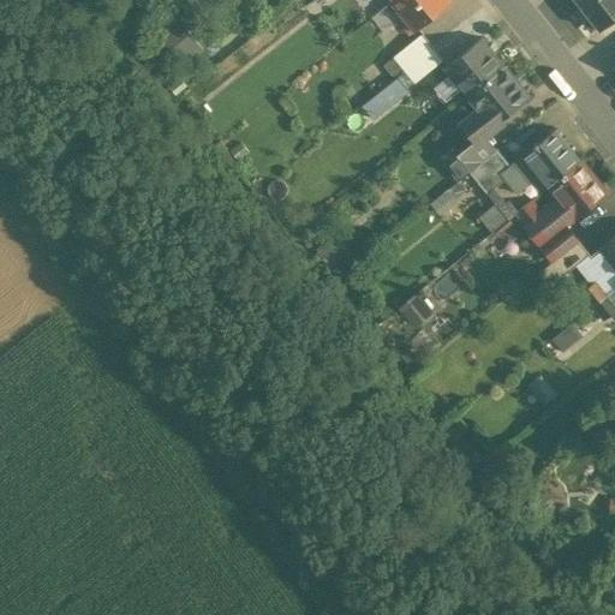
[(451,0),(393,0),(392,1),(415,30),(452,0),(451,0)]
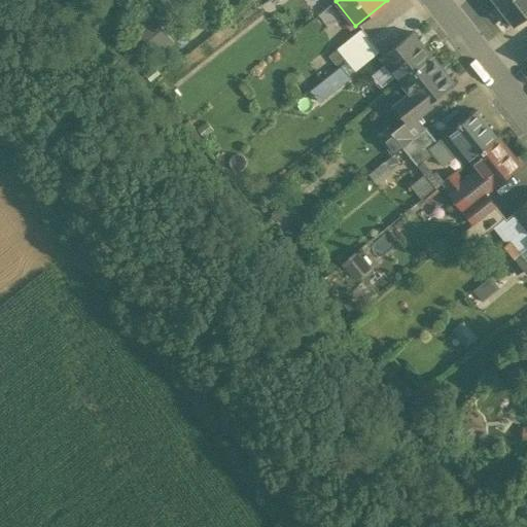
[(526,0),(505,0),(499,5),(515,25),(526,14),(526,0)]
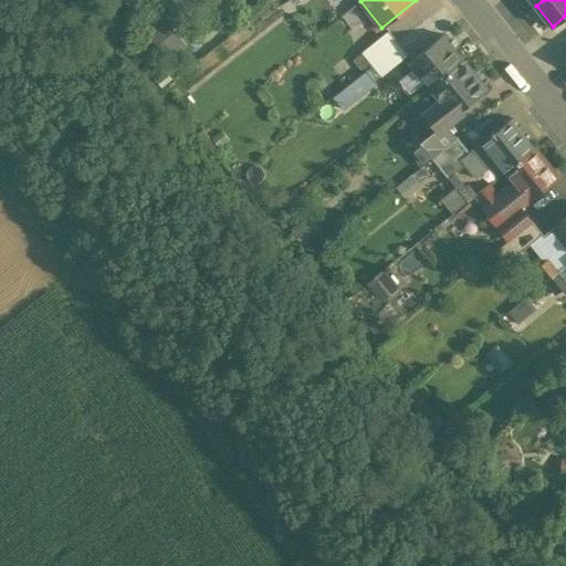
[(161,18),(146,31),(161,50),(177,38),(161,18)]
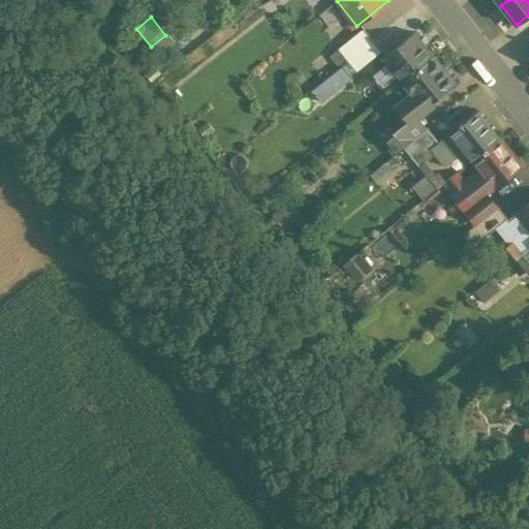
[(364,30),(340,49),(348,59),(372,40),(364,30)]
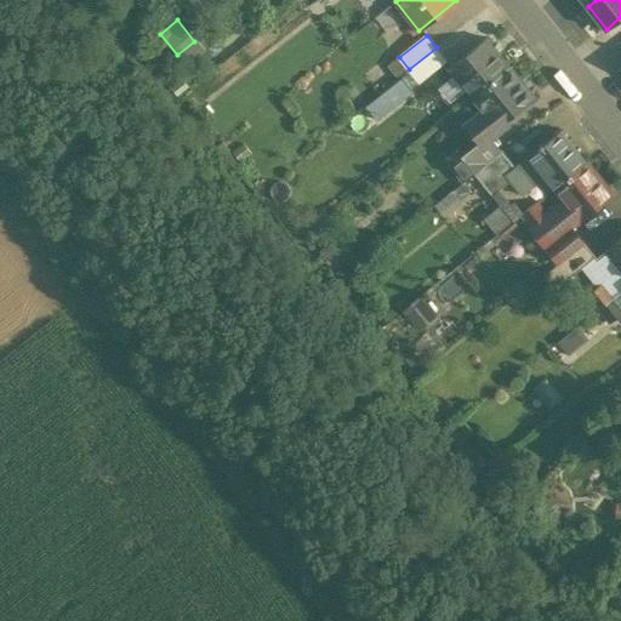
[(485,38),(448,68),(472,97),(510,67),(485,38)]
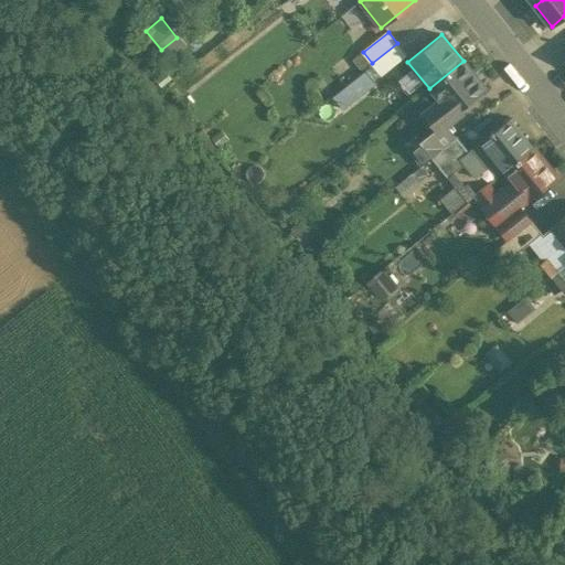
[(183,45),(177,38),(161,50),(168,59),(183,45)]
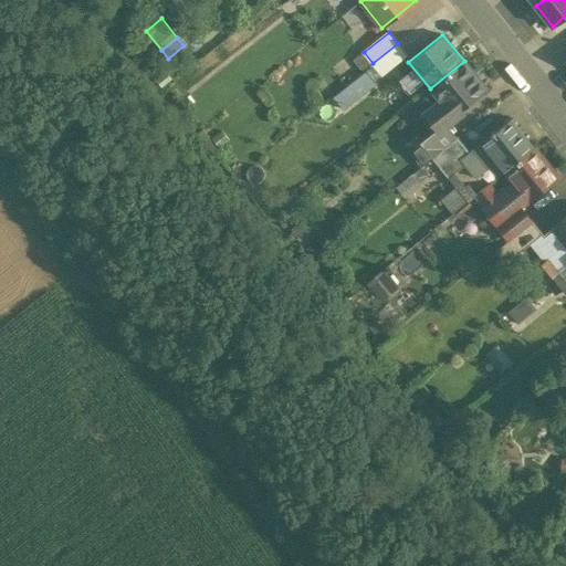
[(398,43),(373,63),(383,76),(408,55),(398,43)]
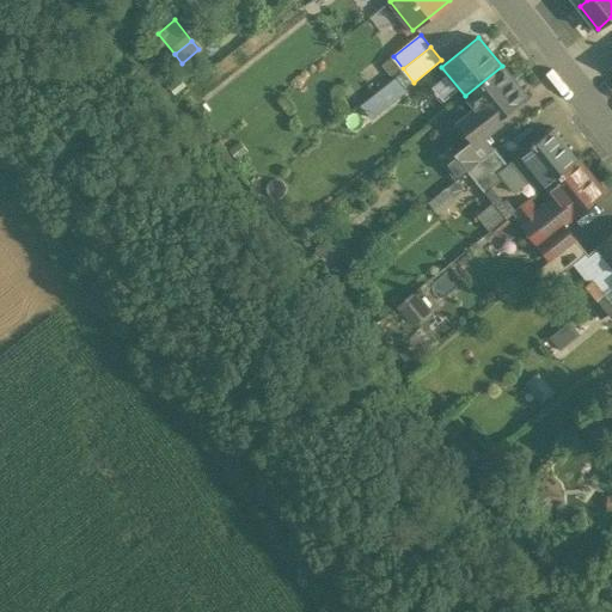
[(502,66),(465,96),(476,109),(489,124),(488,126),(489,127),(490,126),(527,96),(503,66),(502,66)]
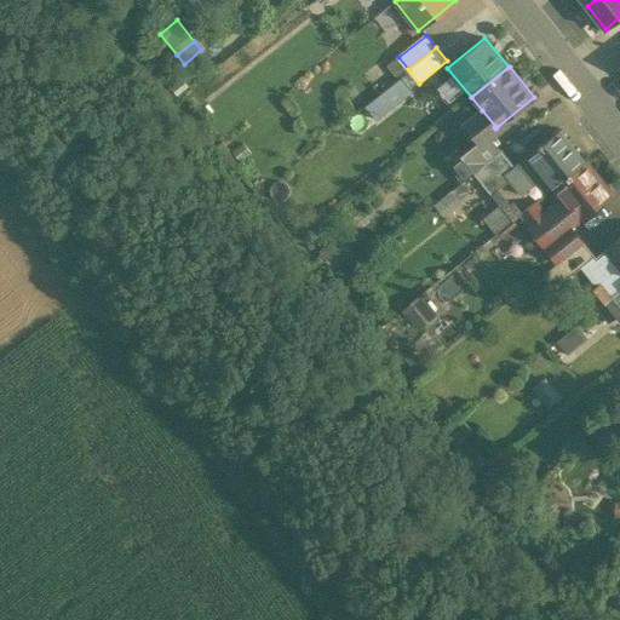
[(403,76),(366,102),(377,118),(414,92),(403,76)]
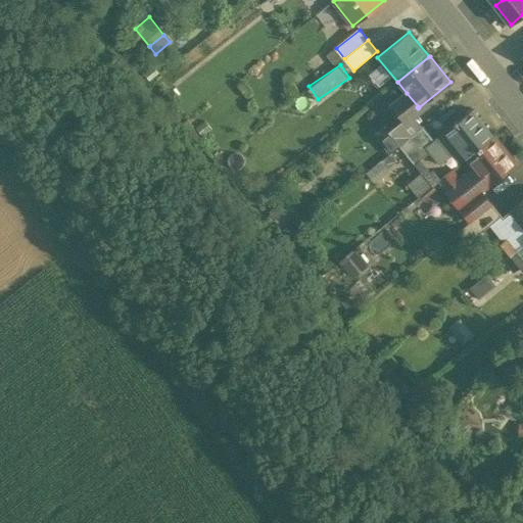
[(308,88),(294,98),(302,111),(318,101),(308,88)]
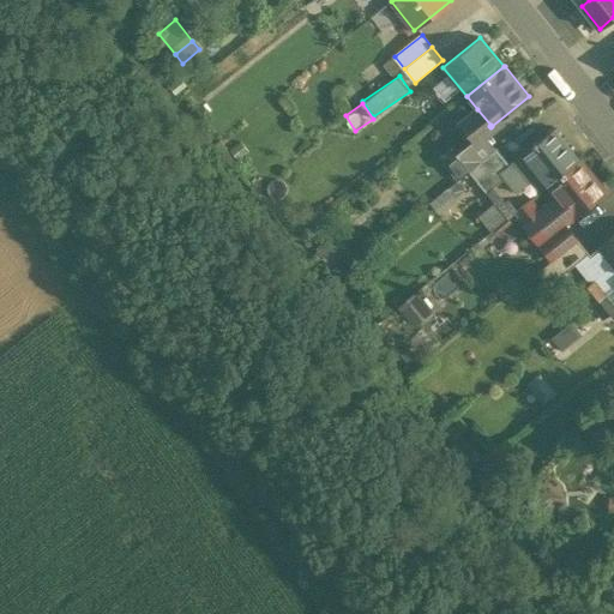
[(477,109),(459,122),(473,139),(489,126),(491,125),(477,109)]
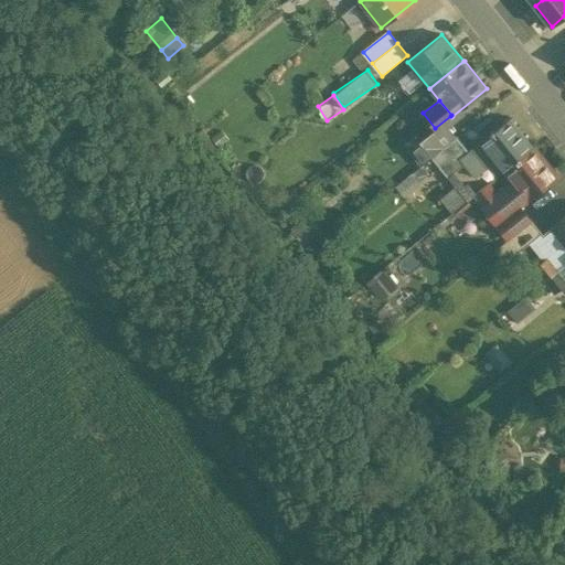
[(426,127),(434,138),(448,126),(456,120),(452,116),(451,117),(450,116),(435,128),(423,113),(417,117),(426,127)]
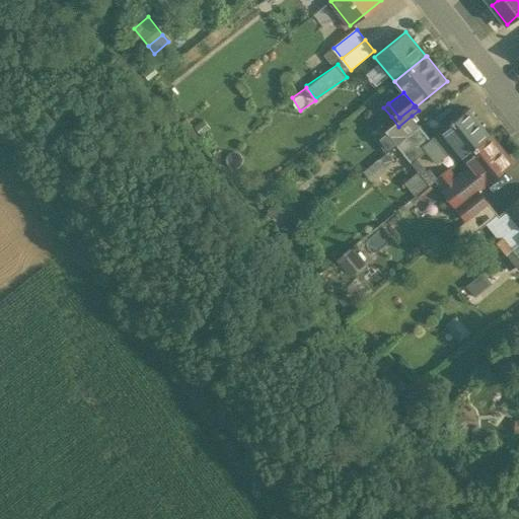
[(468,108),(454,120),(453,119),(451,121),(452,122),(442,130),(456,147),(464,156),(491,136),(468,108)]
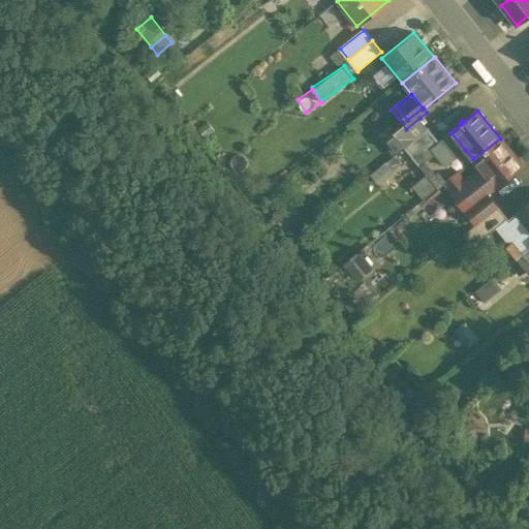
[(414,138),(428,128),(419,118),(406,129),(414,138)]
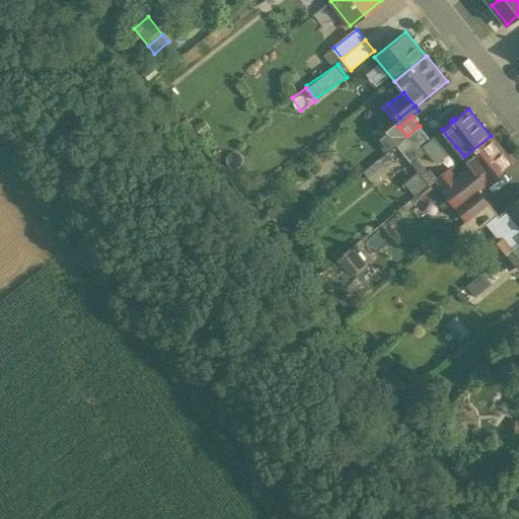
[(391,117),(372,132),(388,151),(406,136),(398,127),(391,117)]
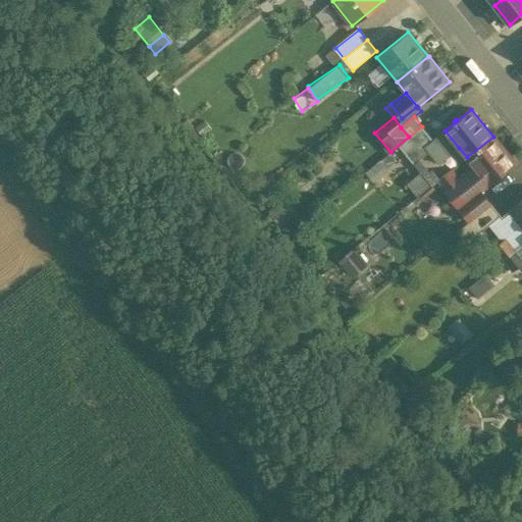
[(422,126),(409,137),(410,138),(399,146),(414,164),(429,152),(425,147),(433,140),(422,126)]
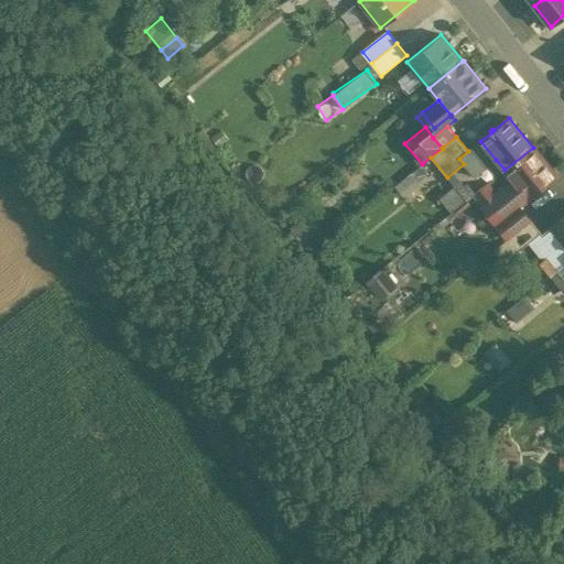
[(468,151),(459,159),(464,164),(475,176),(496,160),(480,141),(468,151)]
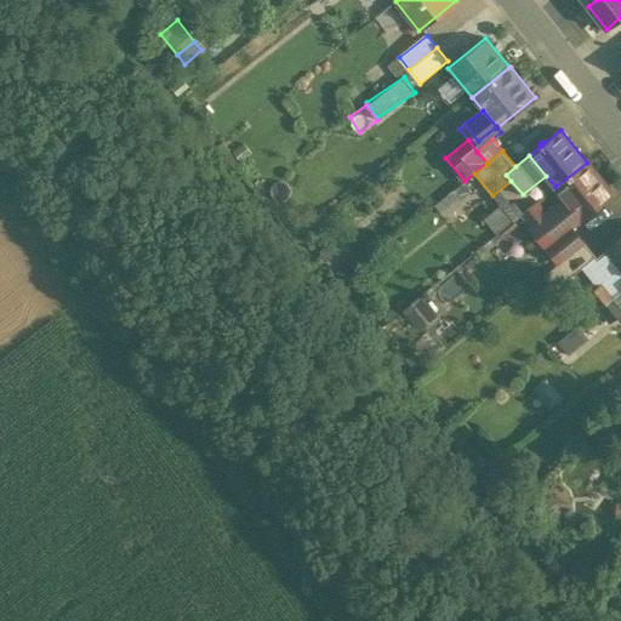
[(587,163),(556,187),(565,199),(546,215),(547,216),(545,218),(558,235),(570,226),(571,226),(581,218),(581,220),(613,194),(587,163)]
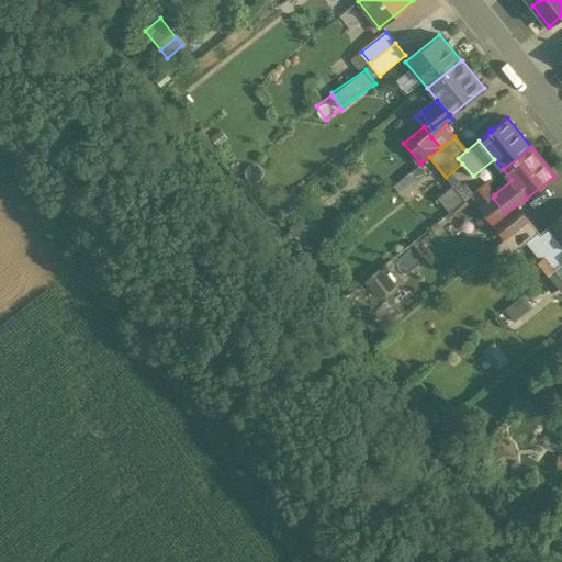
[(485,183),(473,192),(483,205),(493,198),(495,195),(494,194),(485,183)]
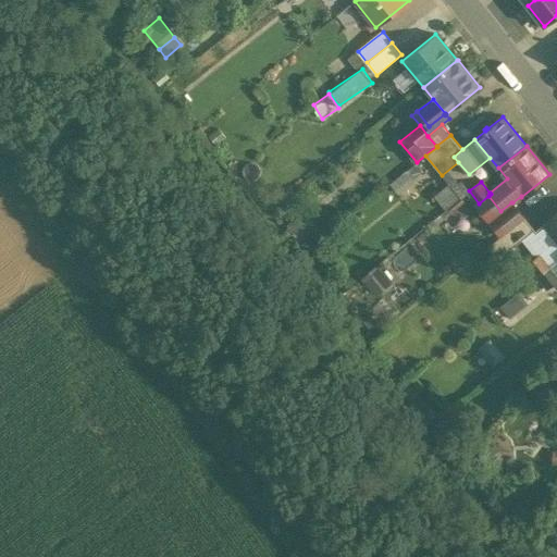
[(441,194),(452,206),(458,200),(448,188),(441,194)]
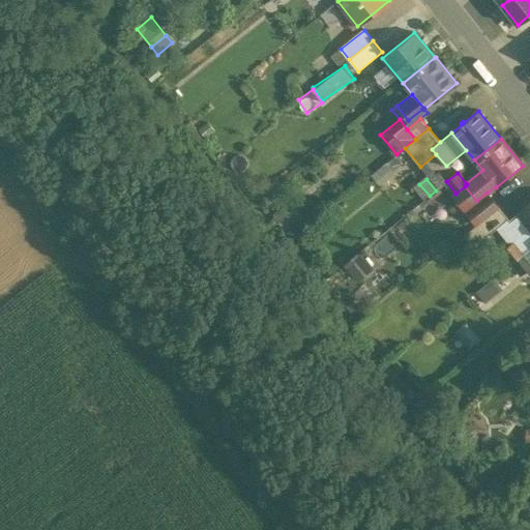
[(465,210),(476,201),(465,186),(455,194),(465,210)]
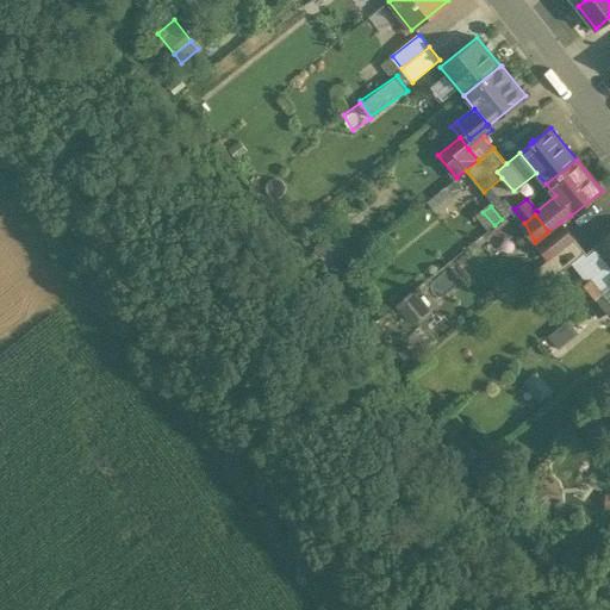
[(560,222),(548,231),(535,242),(549,259),(574,238),(561,222),(560,222)]
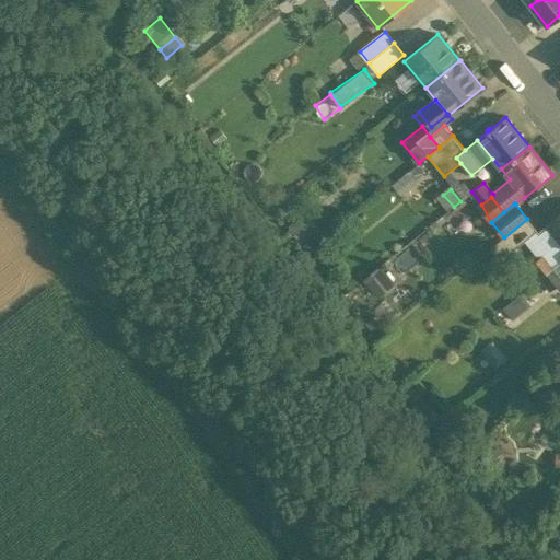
[(559,214),(547,226),(559,243),(559,214)]
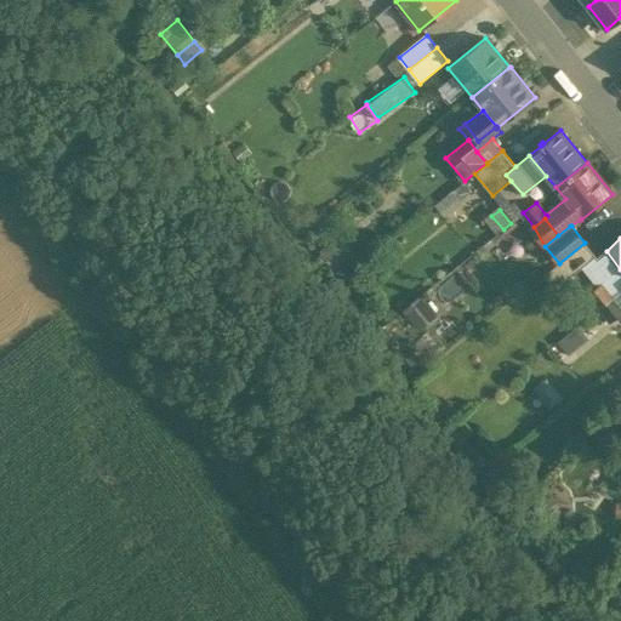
[(585,243),(559,263),(570,277),(585,265),(596,256),(585,243)]
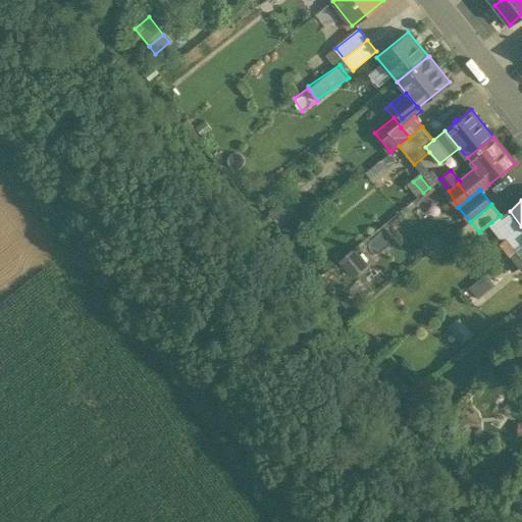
[(521,245),(521,226),(510,211),(501,215),(491,222),(506,239),(515,250),(521,245)]
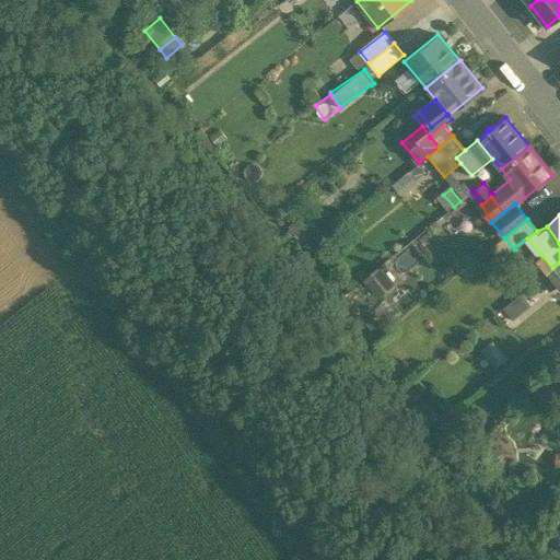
[(514,249),(504,237),(491,248),(503,264),(516,253),(514,249)]
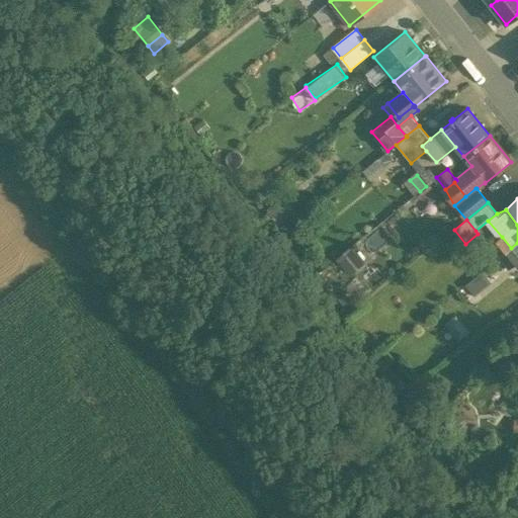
[(502,237),(491,246),(500,257),(511,248),(502,237)]
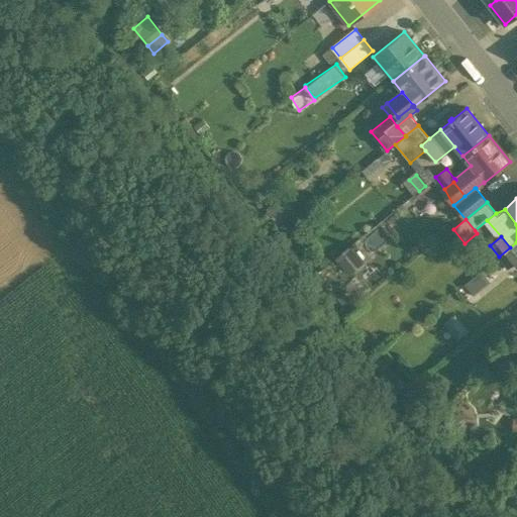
[(337,251),(344,273),(364,266),(356,245),(337,251)]
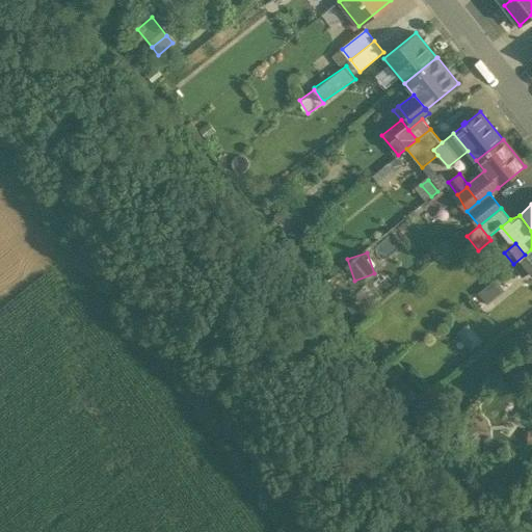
[(531,263),(525,255),(513,264),(523,275),(531,267),(531,263)]
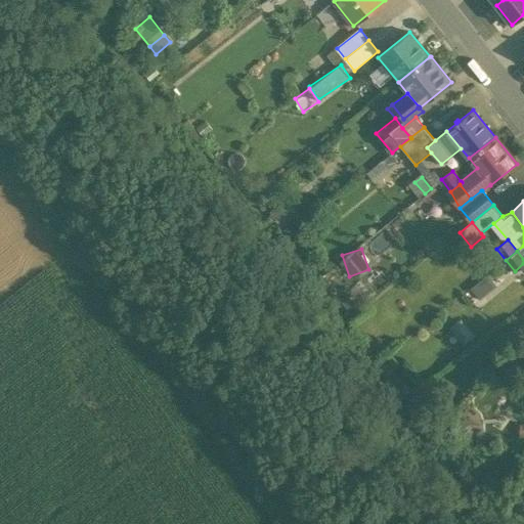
[(488,274),(473,287),(477,292),(475,293),(480,299),(496,286),(488,274)]
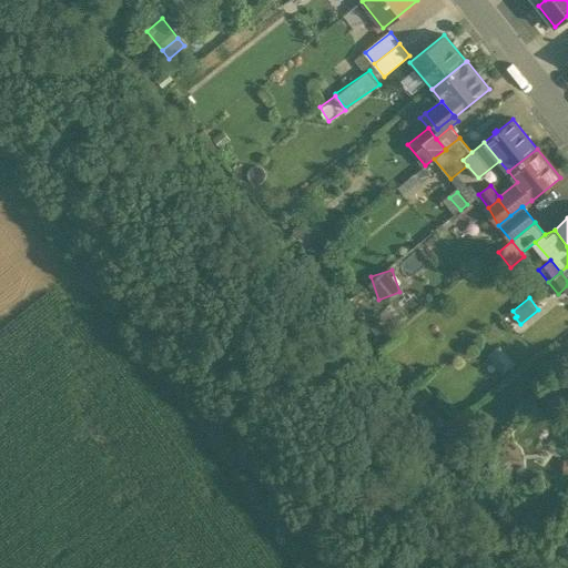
[(489,355),(505,372),(515,362),(500,345),(489,355)]
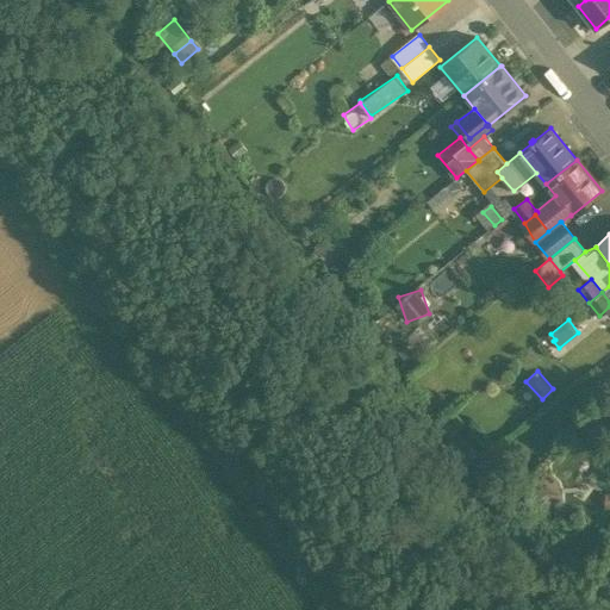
[(522,498),(529,514),(549,504),(541,489),(522,498)]
